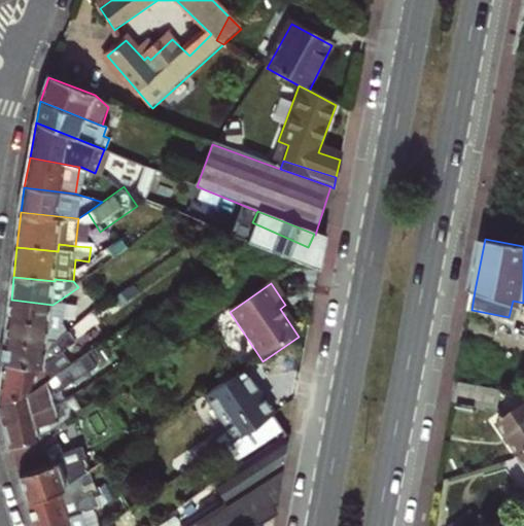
[(53,305),(11,300),(8,322),(50,326),(50,323),(53,305)]
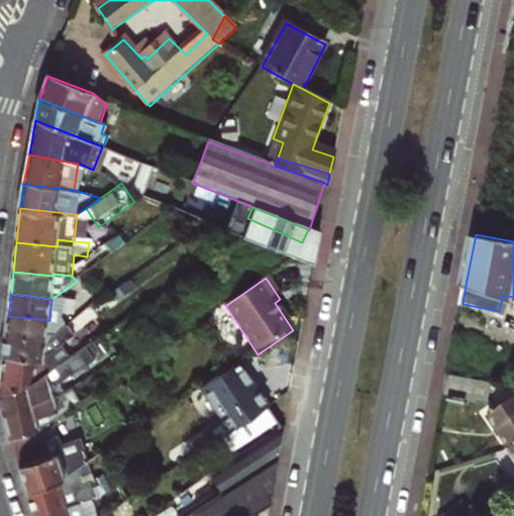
[(47,339),(49,320),(8,316),(6,337),(46,342),(47,339)]
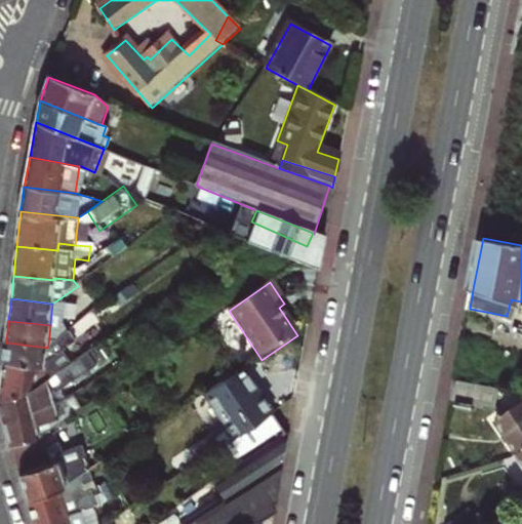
[(47,348),(6,343),(4,364),(46,369),(68,354),(70,339),(64,339),(63,347),(48,345),(47,348)]
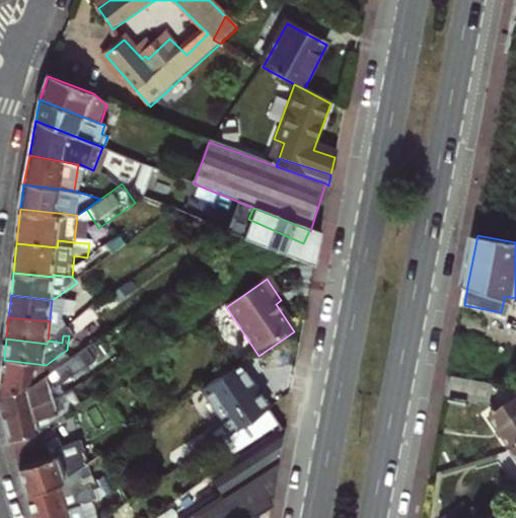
[(120,351),(112,337),(72,363),(80,376),(120,351)]
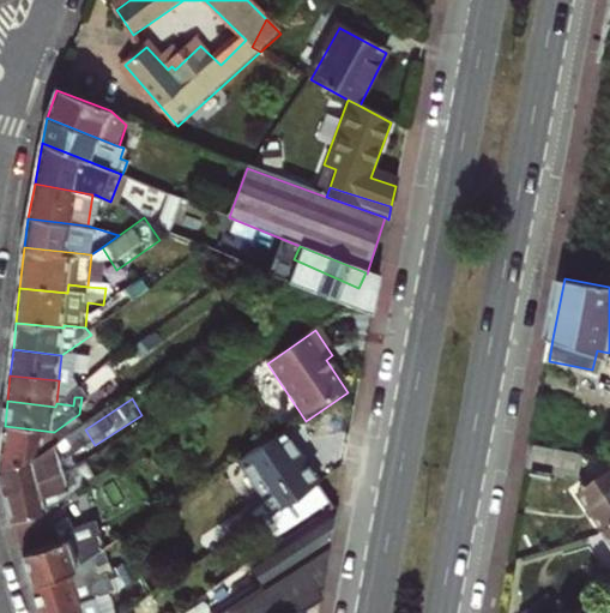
[(5,426),(0,466),(0,470),(53,451),(54,432),(5,426)]
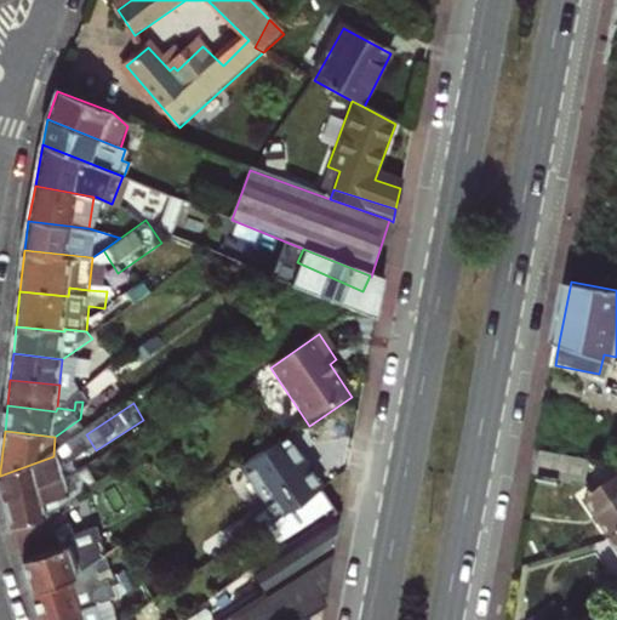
[(0,476),(0,478),(5,501),(80,476),(81,475),(74,465),(96,450),(86,434),(57,455),(53,456),(0,476)]
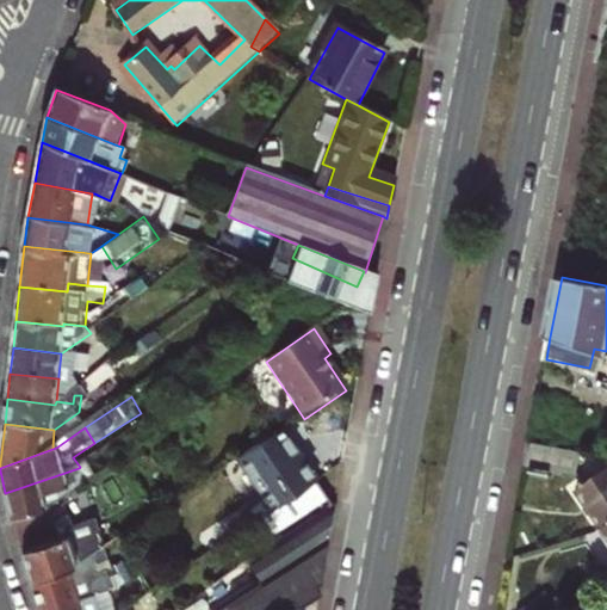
[(260,519),(265,516),(314,485),(320,481),(284,432),(242,460),(264,494),(249,503),(260,519)]
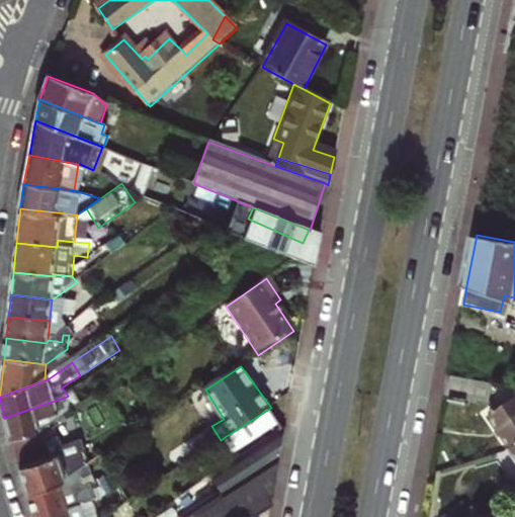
[(449,374),(446,393),(490,403),(494,383),(449,374)]
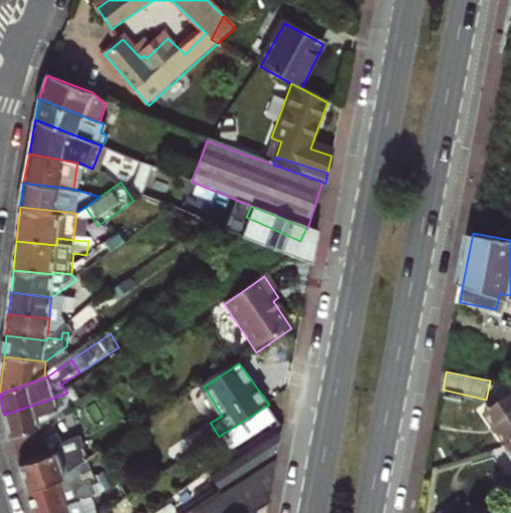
[(11,440),(39,428),(36,419),(58,411),(57,409),(69,405),(66,394),(4,415),(11,440)]
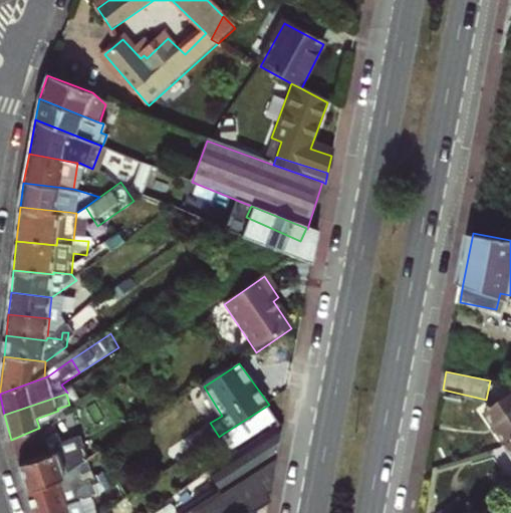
[(510,395),(487,413),(509,445),(510,444),(510,395)]
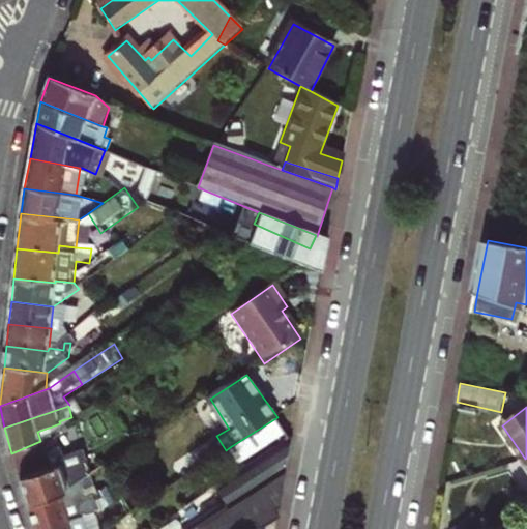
[(272,420),(230,447),(238,463),(282,435),(272,420)]
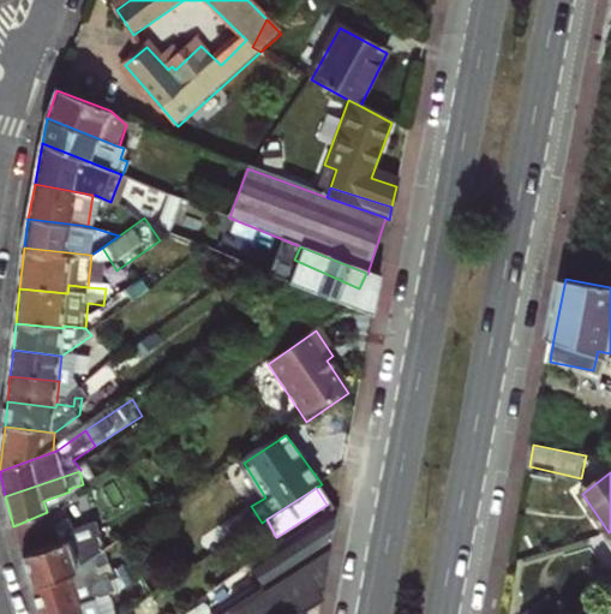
[(265,591),(333,549),(341,507),(250,564),(265,591)]
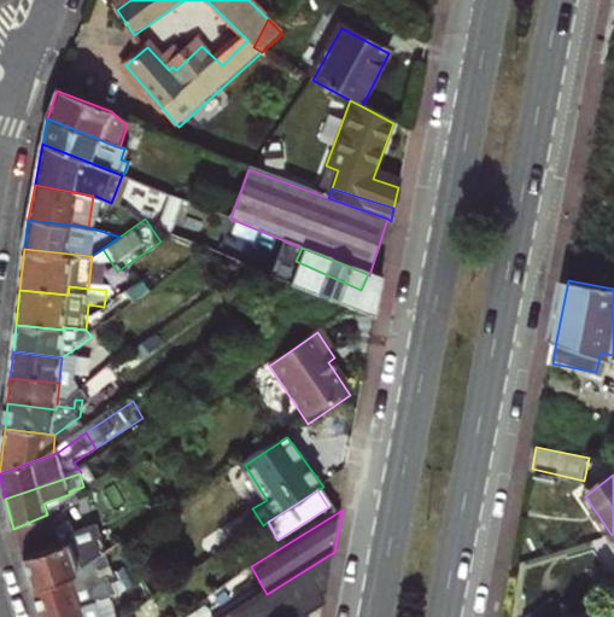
[(100,563),(104,560),(97,535),(105,531),(103,522),(93,525),(94,529),(68,539),(69,545),(58,549),(47,514),(13,529),(18,549),(22,562),(24,560),(35,592),(80,577),(100,563)]
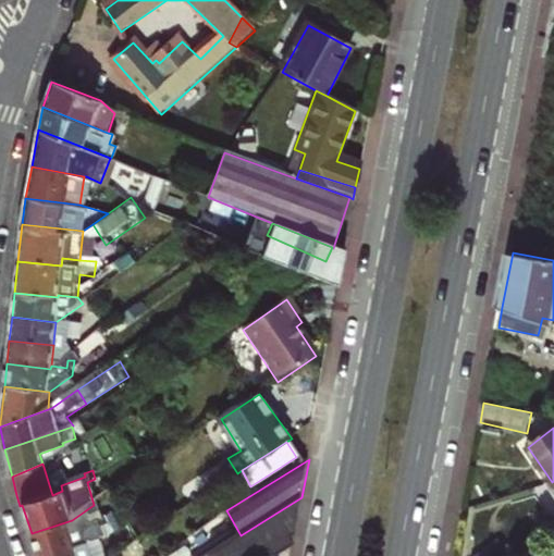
[(272,555),(293,542),(288,535),(295,531),(302,497),(241,535),(210,555),(272,555)]
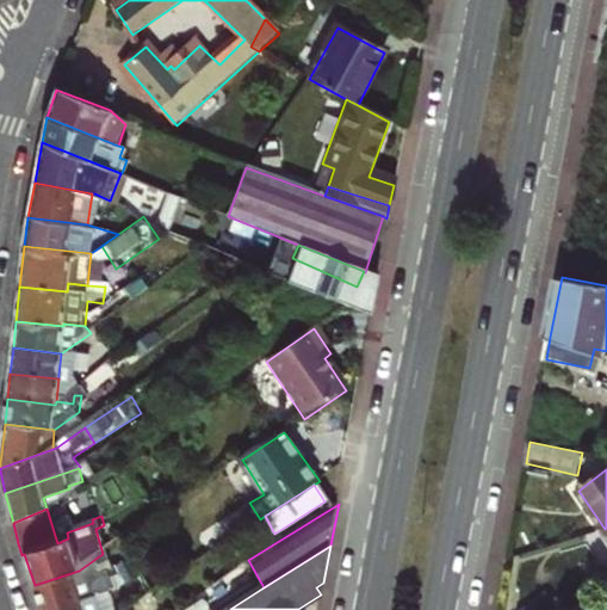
[(60,609),(112,591),(99,556),(79,571),(35,585),(32,586),(39,609),(60,609)]
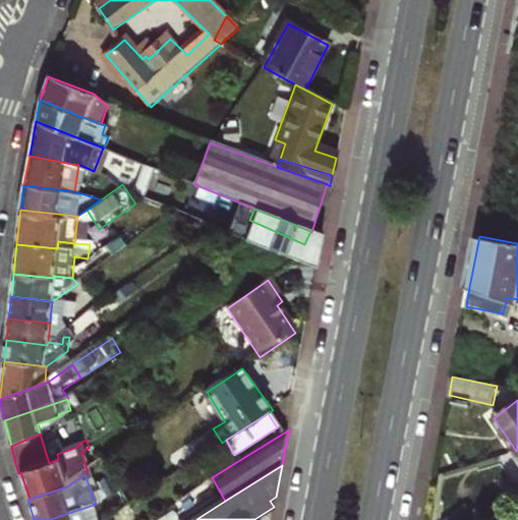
[(471,519),(490,507),(480,496),(447,519),(471,519)]
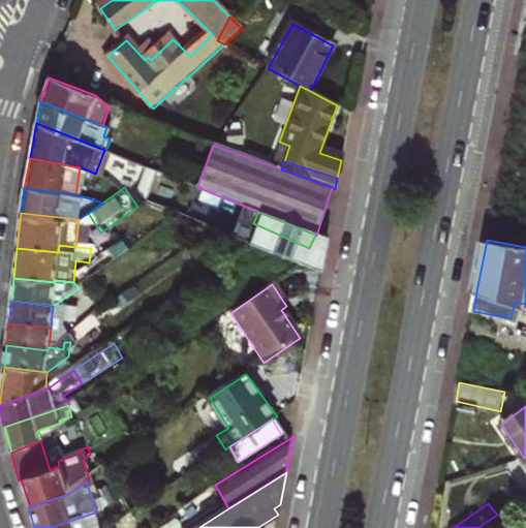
[(97,511),(52,527),(98,527),(102,525),(97,511)]
